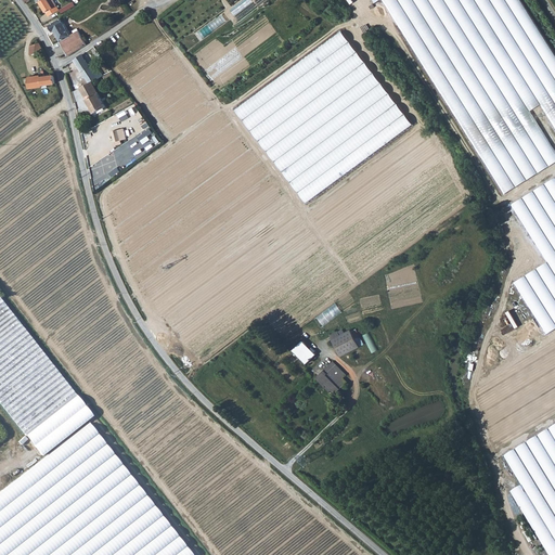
[(49,17),(60,11),(53,0),(43,0),(39,3),(40,3),(49,17)]
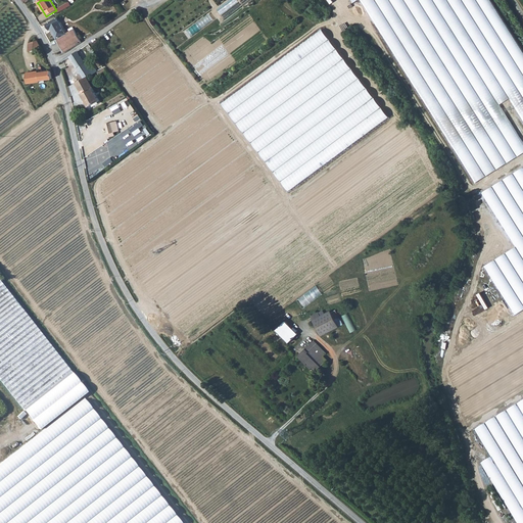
[(522,49),(490,0),(359,0),(477,187),(522,158),(522,142),(500,104),(508,100),(522,123),(522,49)]
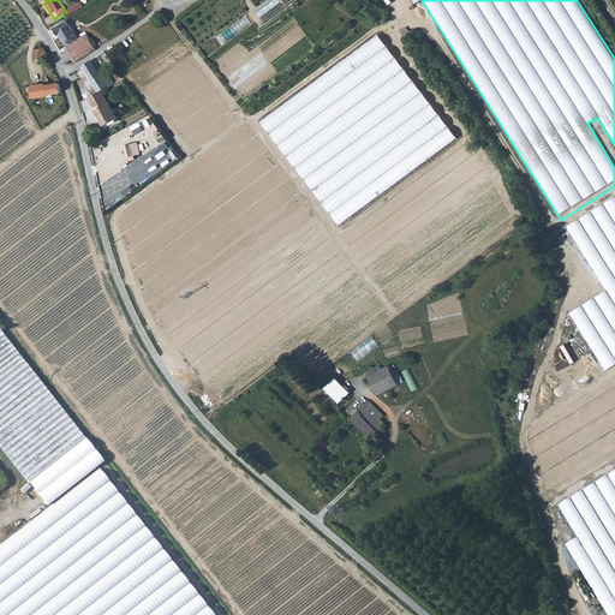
[(83,1),(67,10),(70,15),(85,6),(83,1)]
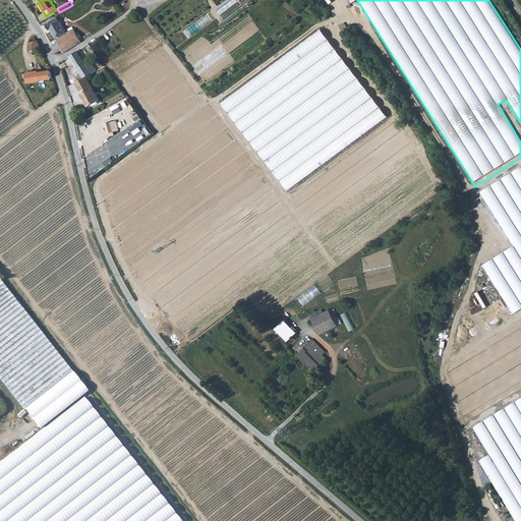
[(188,37),(212,22),(209,16),(185,30),(188,37)]
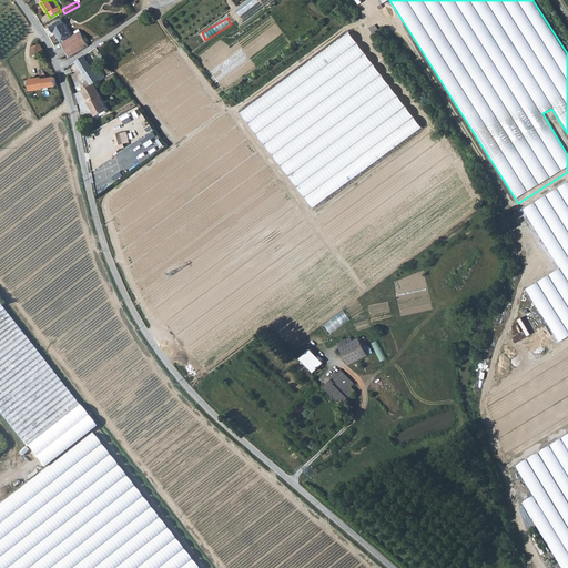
[(81,32),(77,36),(73,37),(64,21),(51,28),(51,29),(53,33),(54,33),(71,58),(90,47),(81,32)]
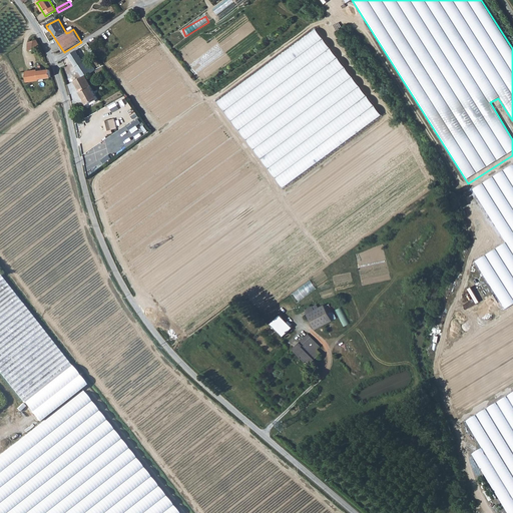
[(382,115),(316,27),(217,101),(284,188),(382,115)]
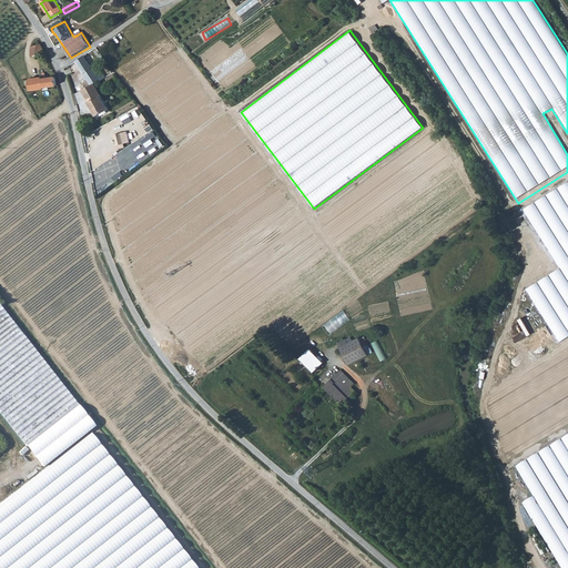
[(31,57),(46,53),(41,44),(31,51),(31,57)]
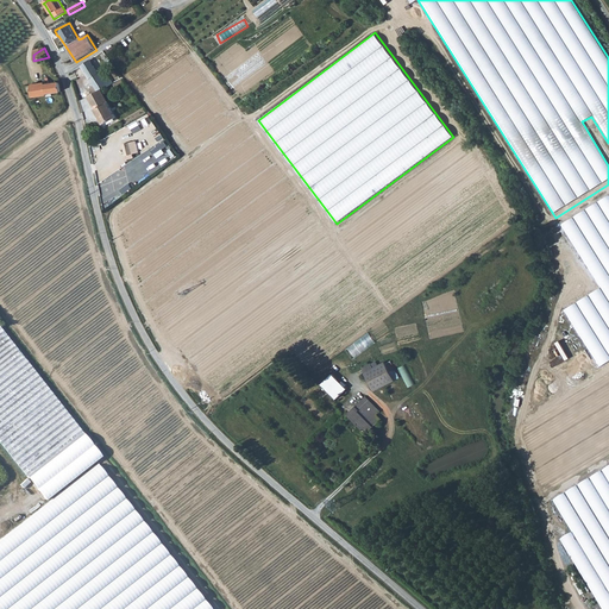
[(92,61),(107,87),(115,82),(102,63),(100,64),(95,57),(92,61)]
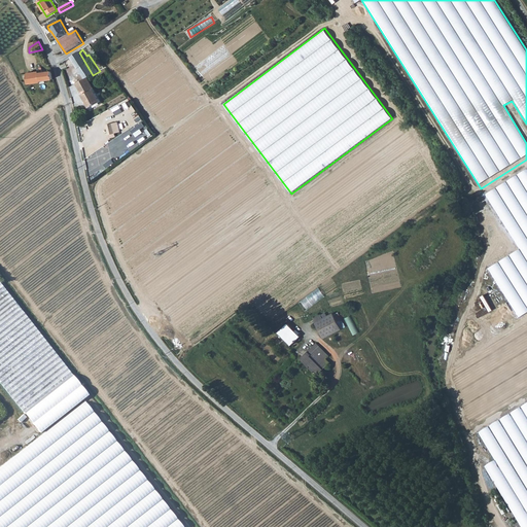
[(102,102),(88,78),(93,75),(79,53),(71,58),(84,79),(77,84),(91,108),(102,102)]
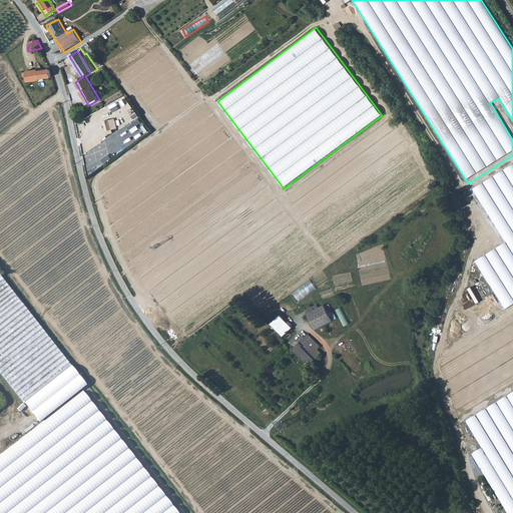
[(37,71),(26,72),(28,83),(40,80),(40,79),(43,79),(52,78),(50,70),(42,71),(40,71),(38,72),(37,71)]
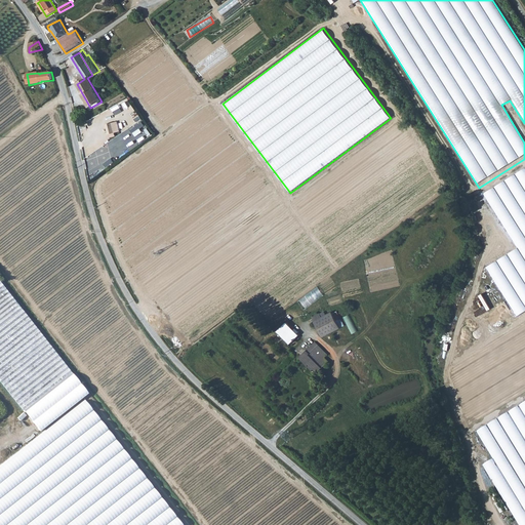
[(142,128),(146,125),(143,121),(131,129),(137,136),(144,131),(142,128)]
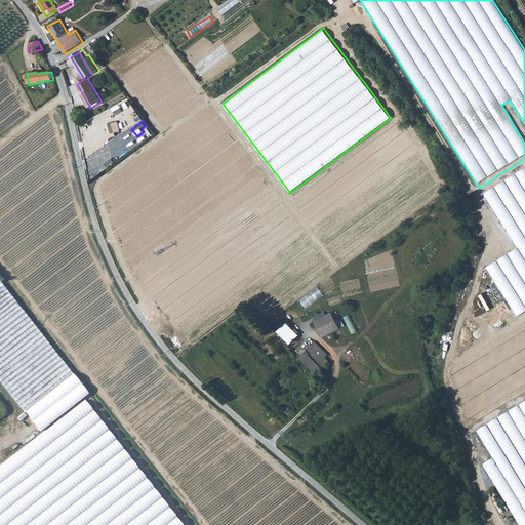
[(108,132),(119,131),(118,122),(108,123),(108,132)]
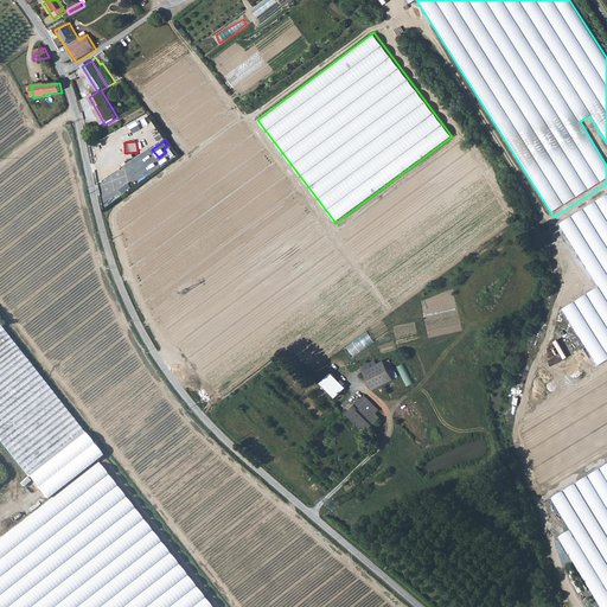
[(125,193),(133,187),(131,183),(121,189),(125,193)]
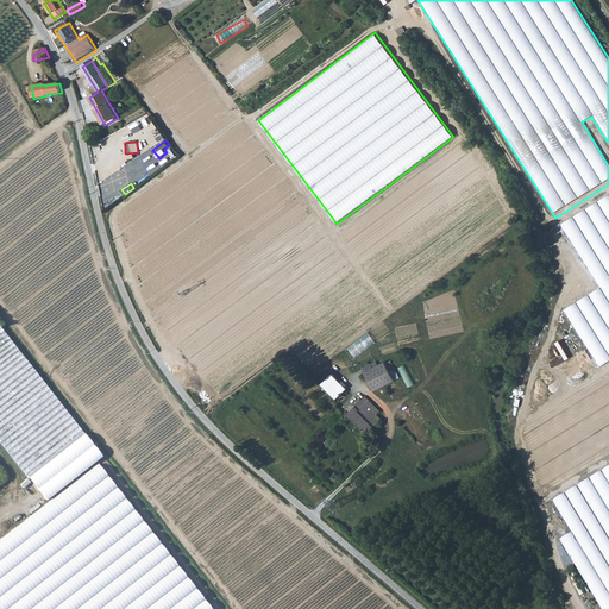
[(608,275),(608,194),(560,226),(598,282),(608,275)]
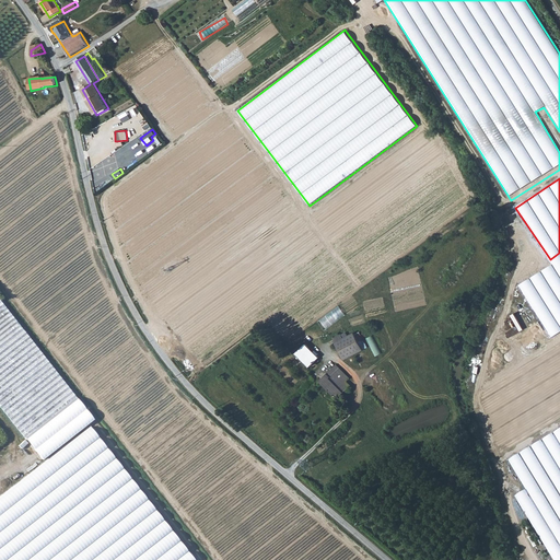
[(559,334),(559,258),(517,286),(552,339),(559,334)]
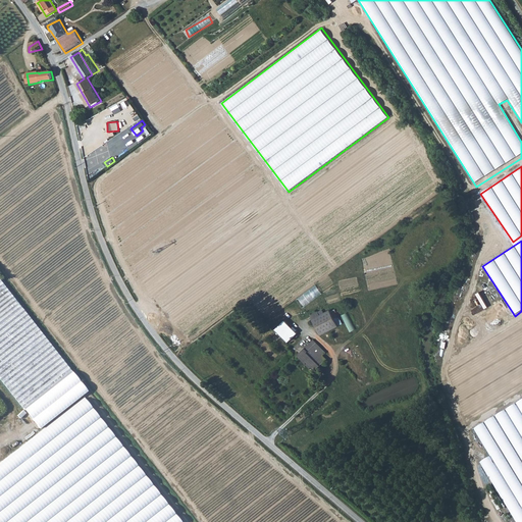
[(0,377),(39,428),(87,390),(0,279),(0,377)]
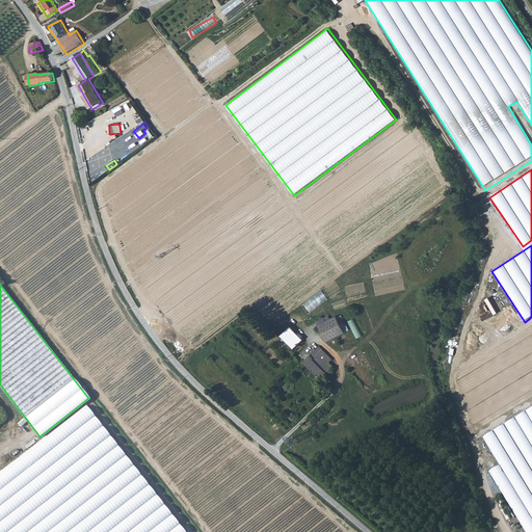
[(322,290),(304,304),(312,313),(329,298),(322,290)]
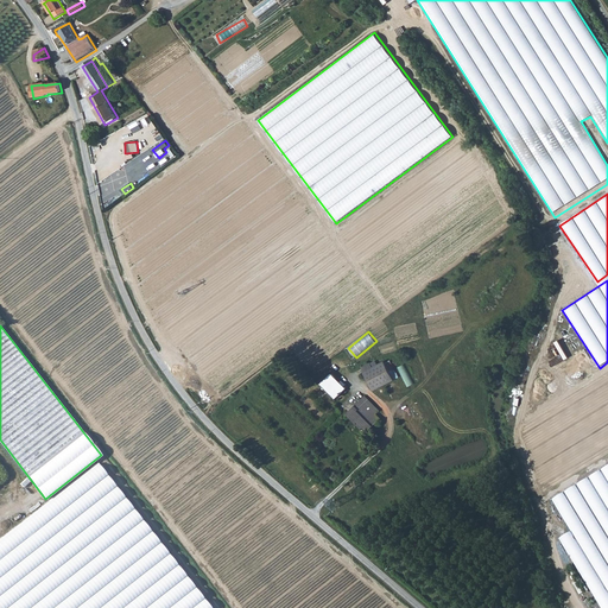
[(385,362),(373,368),(363,373),(374,392),(394,381),(391,375),(386,365),(385,362)]
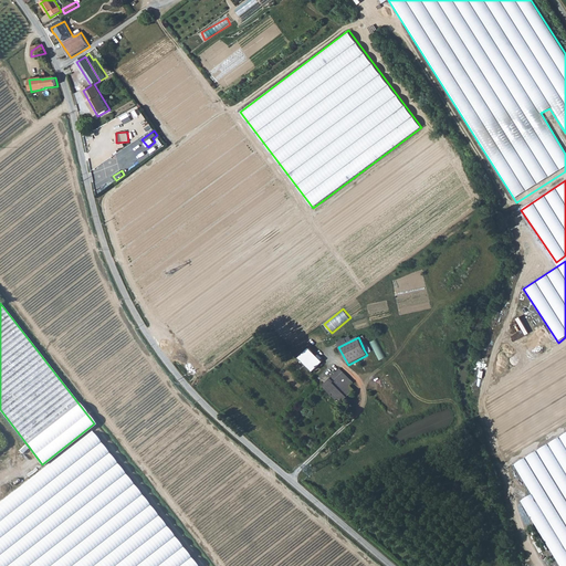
[(368,347),(364,337),(359,339),(364,349),(368,347)]
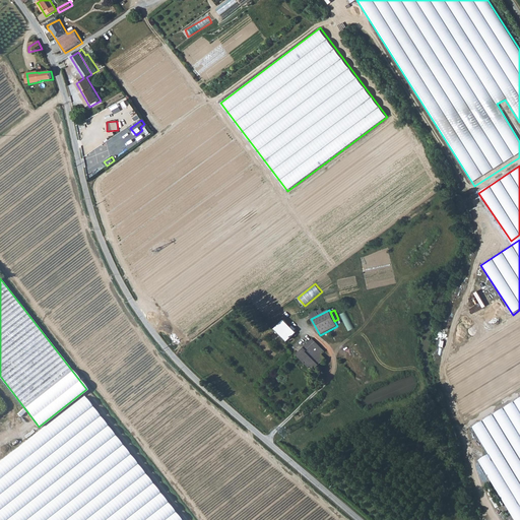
[(319,315),(316,311),(309,315),(311,319),(319,315)]
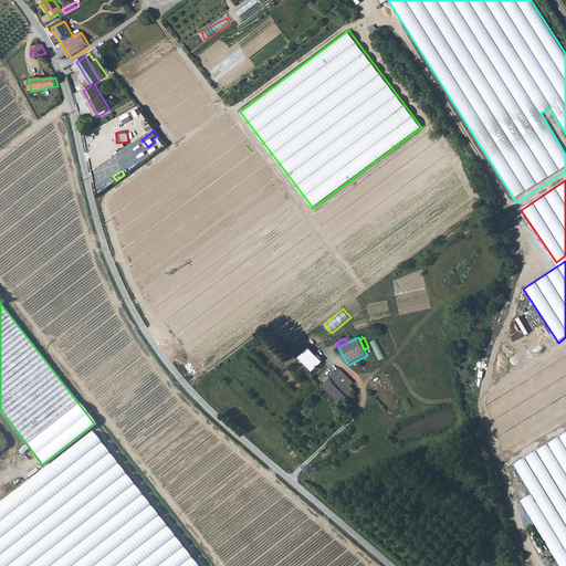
[(378,338),(371,342),(381,359),(387,356),(378,338)]
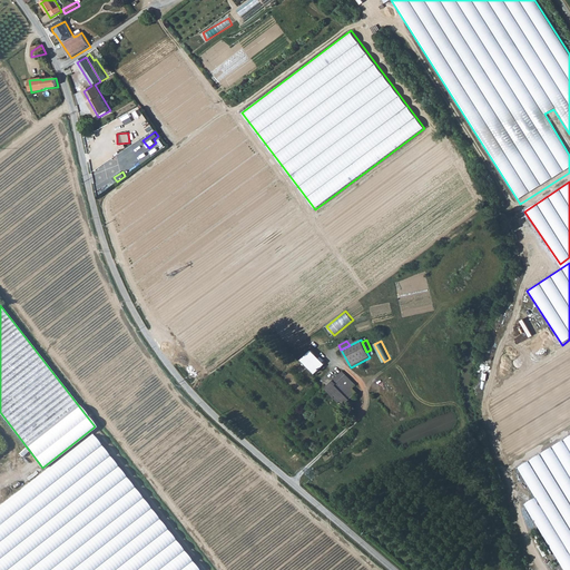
[(302,360),(315,374),(325,365),(323,363),(320,359),(312,351),(302,360)]
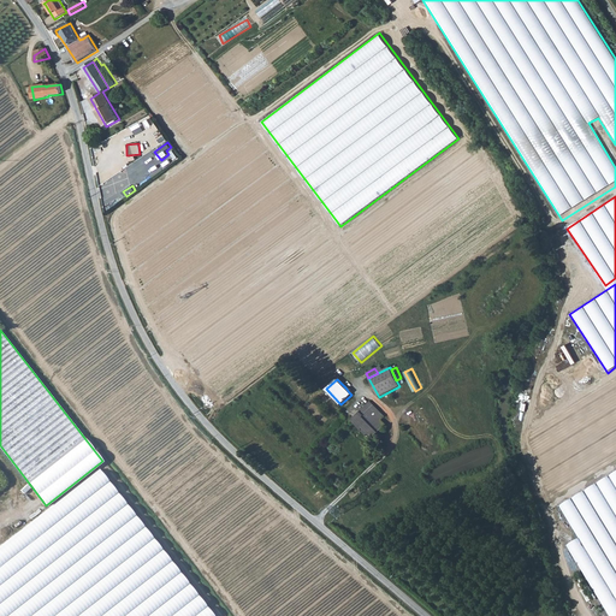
[(371,439),(385,425),(381,421),(384,418),(369,403),(353,420),(371,439)]
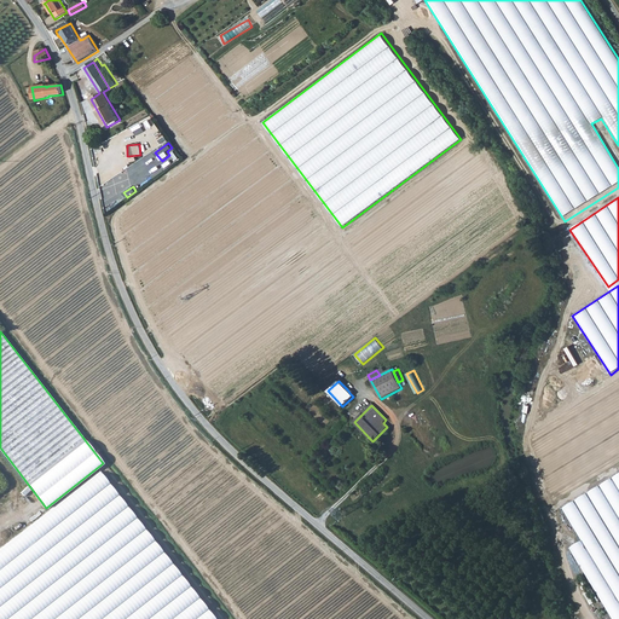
[(214,618),(98,472),(0,548),(0,618),(214,618)]
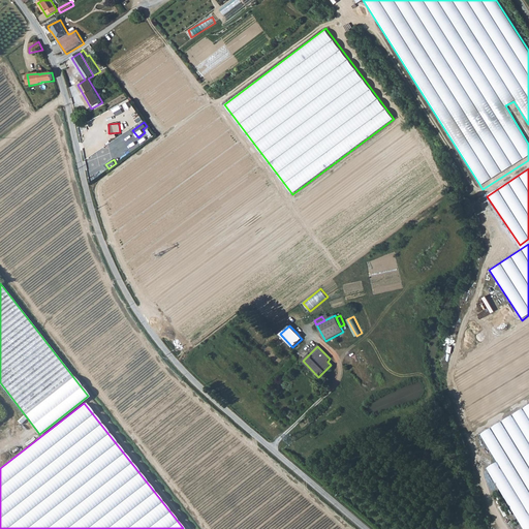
[(528,528),(528,406),(480,436),(497,464),(486,471),(521,528),(528,528)]
